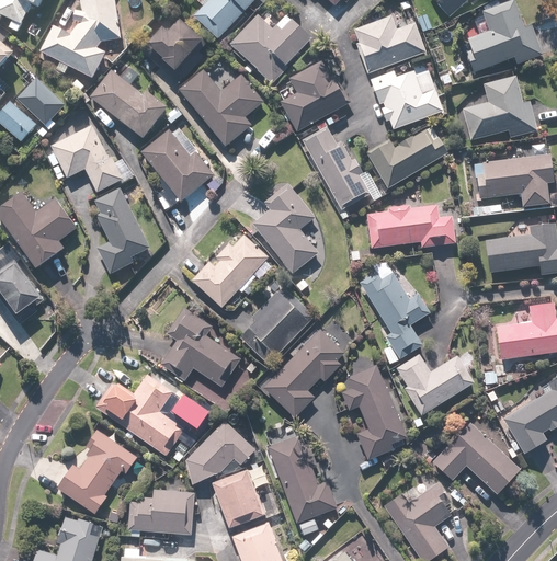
[(40,0),(1,0),(0,2),(0,13),(11,19),(8,26),(18,31),(32,0),(38,3),(40,0)]
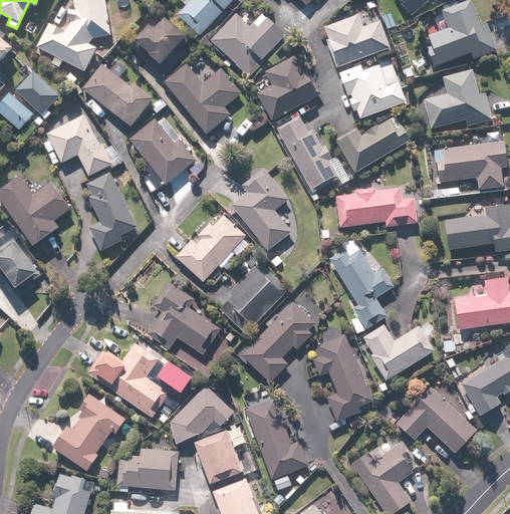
[(35,48),(54,57),(51,63),(58,66),(61,60),(84,71),(96,47),(87,43),(91,38),(109,34),(103,0),(72,0),(73,8),(66,9),(67,20),(72,20),(66,30),(48,22),(35,48)]
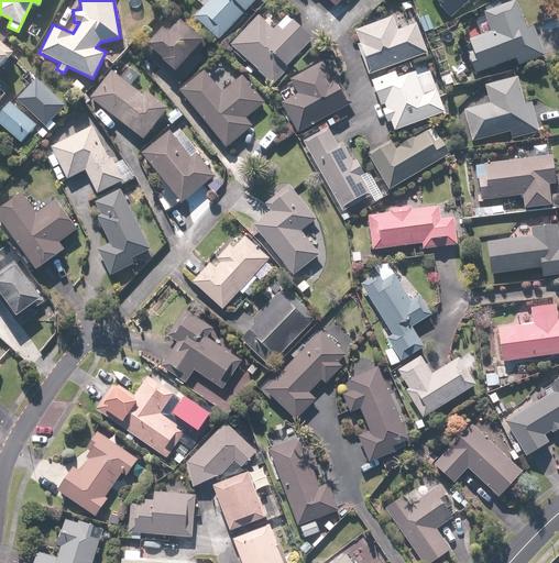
[(207,0),(194,14),(218,37),(253,0),(207,0)]
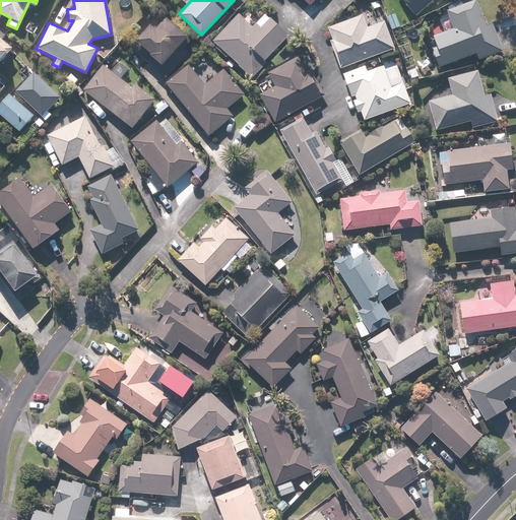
[(397,0),(411,15),(429,0),(445,0),(447,1),(448,0),(397,0)]
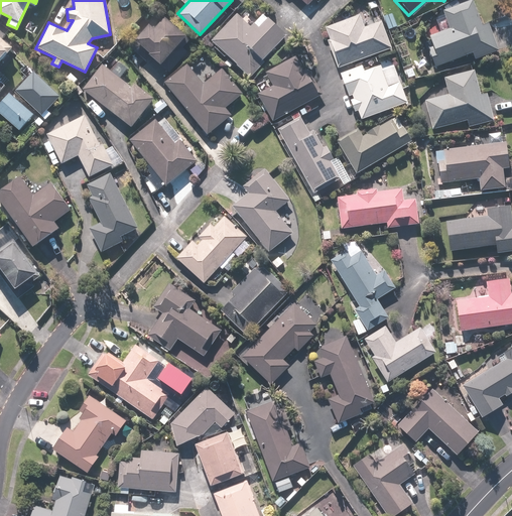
[(483,25),(476,27),(467,2),(450,8),(437,12),(444,32),(422,39),(427,54),(424,55),(428,68),(473,53),(474,58),(492,52),(483,25)]
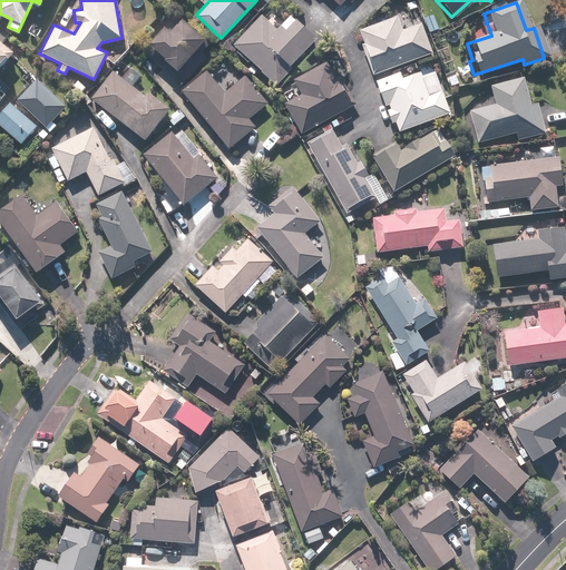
[(247,64),(251,60),(277,84),(316,39),(290,16),(277,29),(261,13),(233,45),(241,51),(237,56),(247,64)]
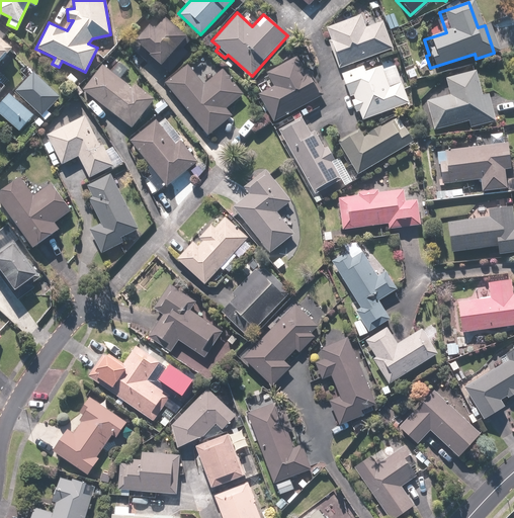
[(364,26),(360,14),(325,26),(339,68),(392,50),(381,20),(364,26)]
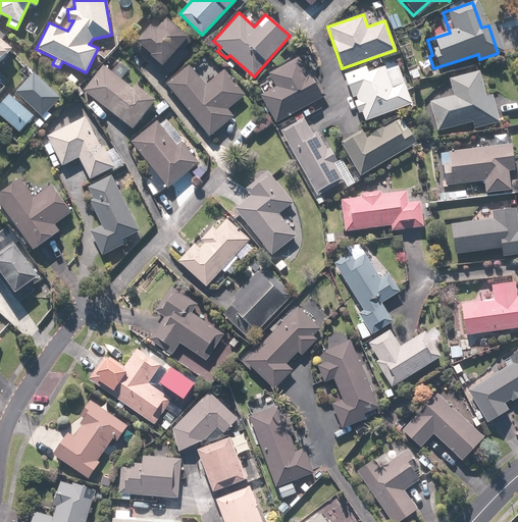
[(153,21),(140,39),(167,64),(192,38),(169,16),(159,28),(153,21)]
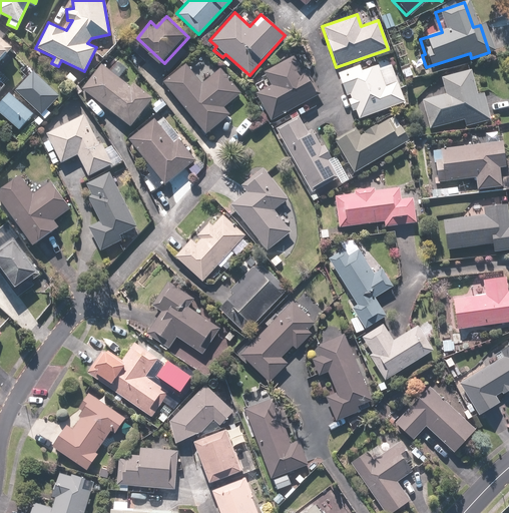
[(0,64),(14,48),(0,36),(0,64)]
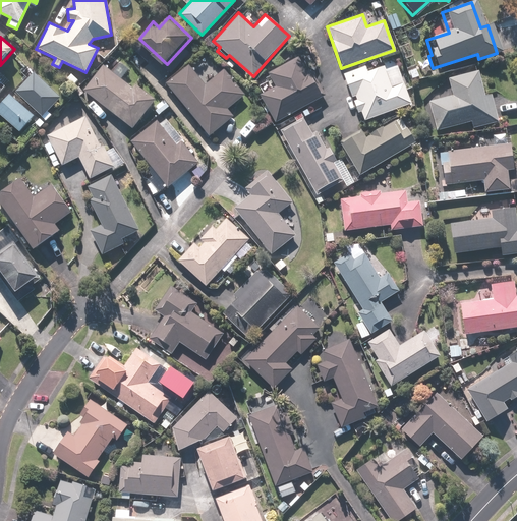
[(275,87),(260,94),(276,123),(325,97),(309,69),(306,71),(297,56),(268,73),(275,87)]
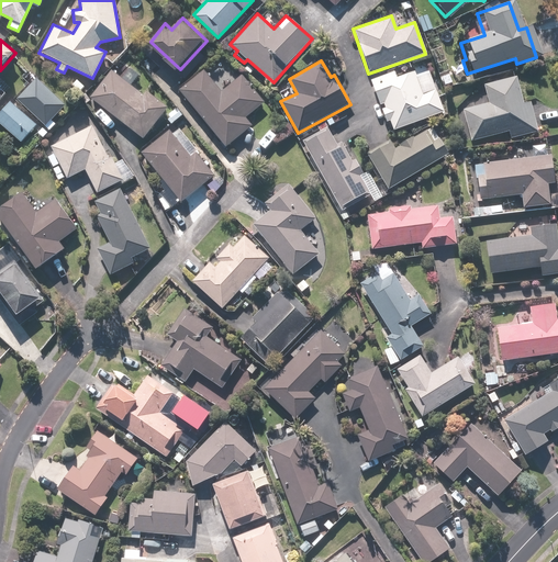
[(413,65),(370,79),(384,121),(390,120),(392,128),(444,112),(436,89),(422,93),(413,65)]
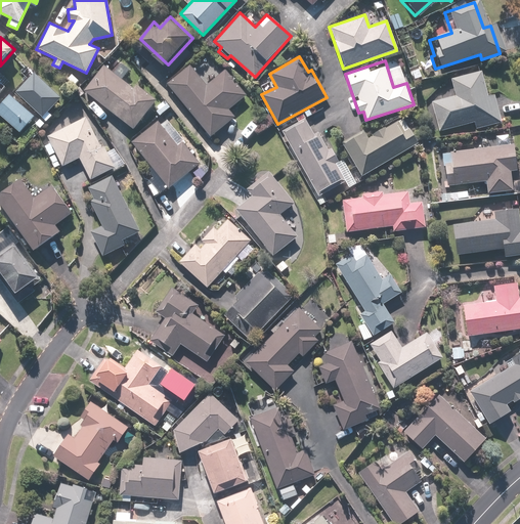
[(133,86),(122,78),(127,71),(115,61),(109,69),(103,64),(84,90),(133,130),(158,99),(136,82),(133,86)]
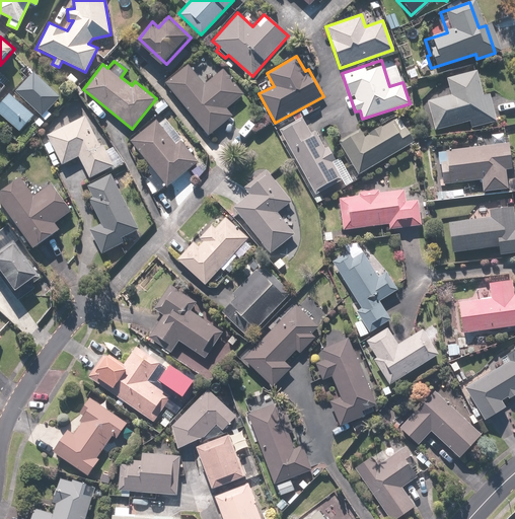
[(197,71),(190,63),(165,82),(207,135),(232,115),(227,108),(242,94),(222,68),(206,82),(202,77),(203,77),(204,77),(205,76),(206,76),(206,75),(207,75),(207,74),(208,73),(208,72),(208,71),(207,70),(207,69),(206,68),(205,67),(204,67),(203,66),(202,66),(201,67),(200,67),(199,68),(198,68),(198,69),(197,70),(197,71)]
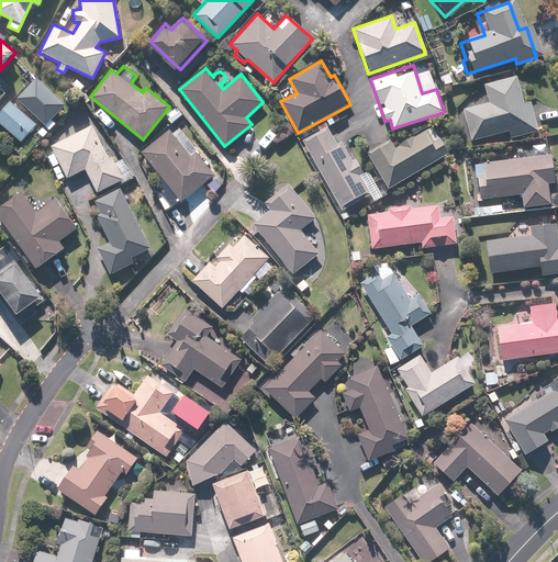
[(488,102),(462,109),(470,141),(508,131),(510,138),(538,131),(531,100),(522,102),(515,76),(482,83),(488,102)]
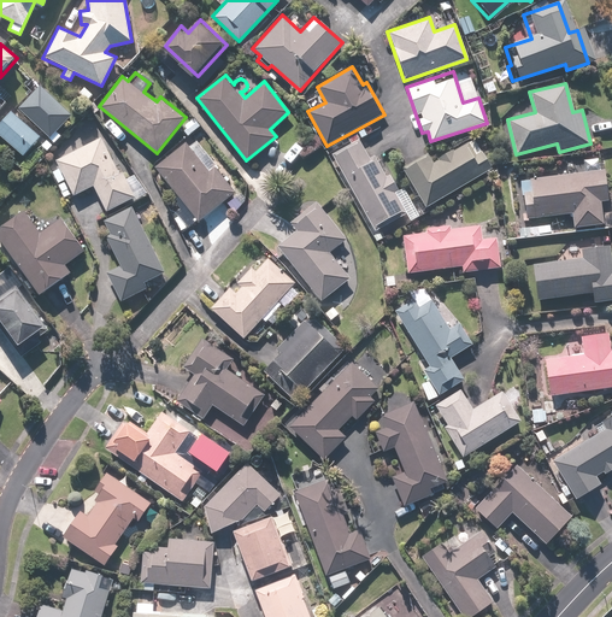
[(40,84),(18,107),(49,137),(71,115),(40,84)]
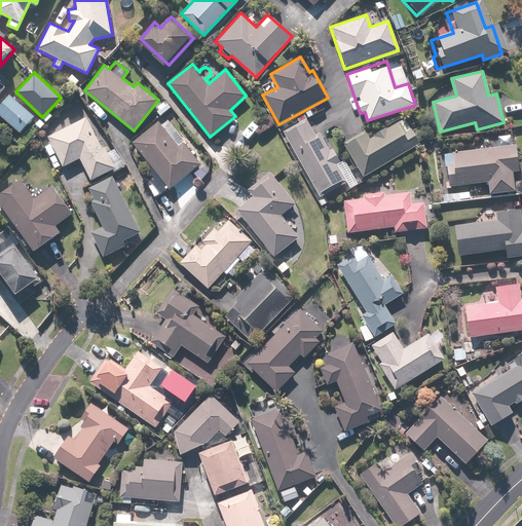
[(35,115),(9,94),(0,104),(0,115),(21,133),(35,115)]
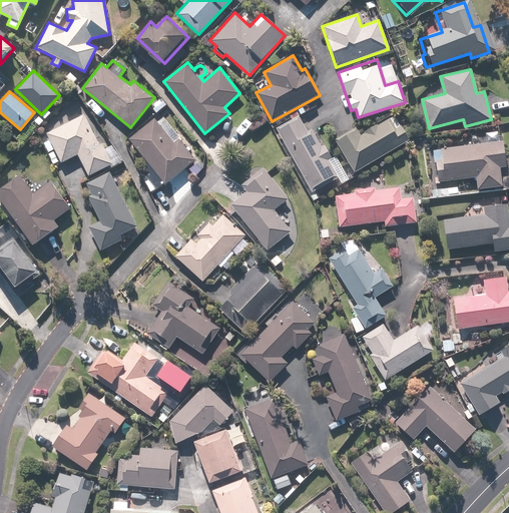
[(46,131),(55,148),(46,153),(49,159),(58,155),(62,161),(77,153),(88,175),(110,164),(121,158),(114,145),(103,151),(83,112),(46,131)]
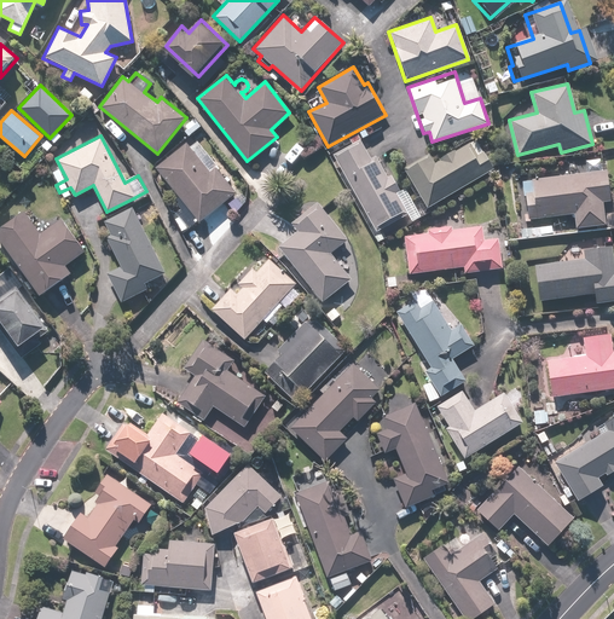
[(361,139),(332,155),(375,230),(406,212),(395,194),(400,190),(391,174),(387,175),(377,158),(374,161),(361,139)]
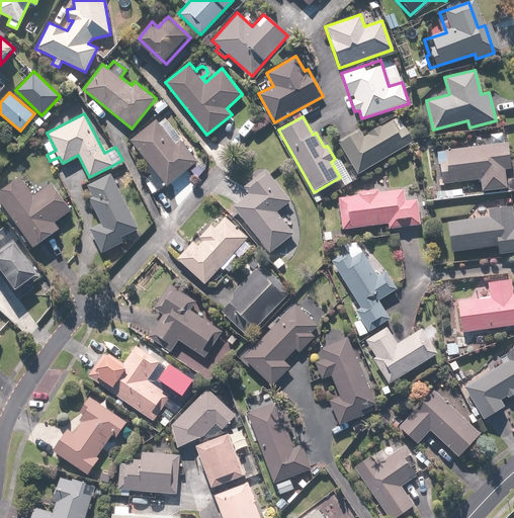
[(412,143),(403,125),(398,116),(393,119),(364,136),(360,127),(337,141),(356,174),(412,143)]
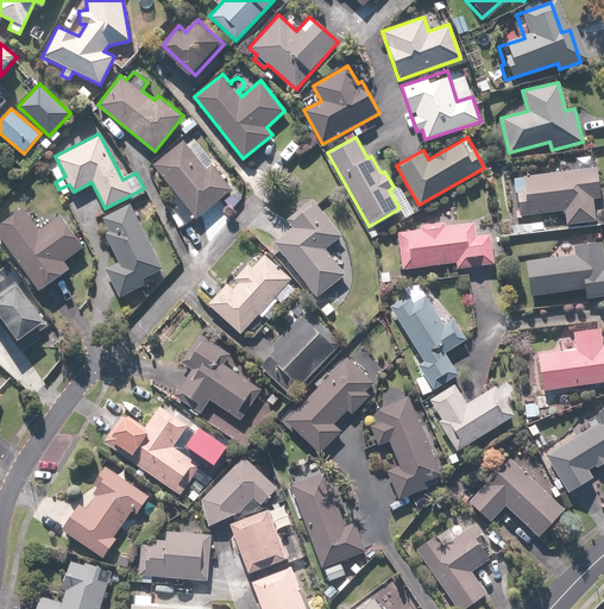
[(232,189),(211,163),(206,168),(182,139),(151,163),(195,218),(232,189)]
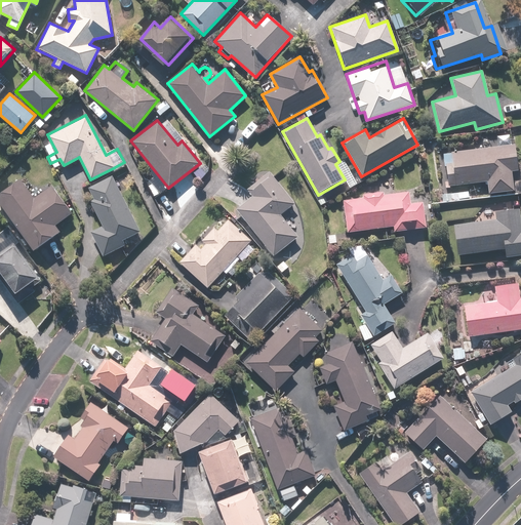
[(516,146),(450,151),(451,161),(447,161),(449,185),(487,180),(488,192),(513,190),(512,170),(519,170),(516,146)]
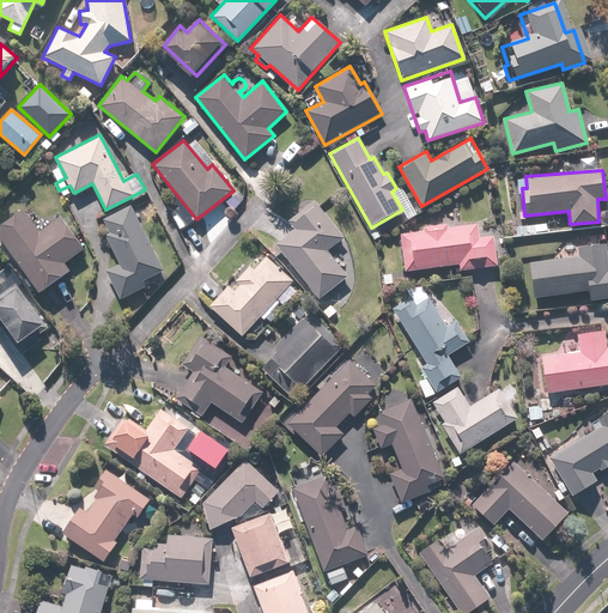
[(291,230),(274,243),(318,298),(346,277),(327,252),(344,237),(314,200),(286,223),(291,230)]
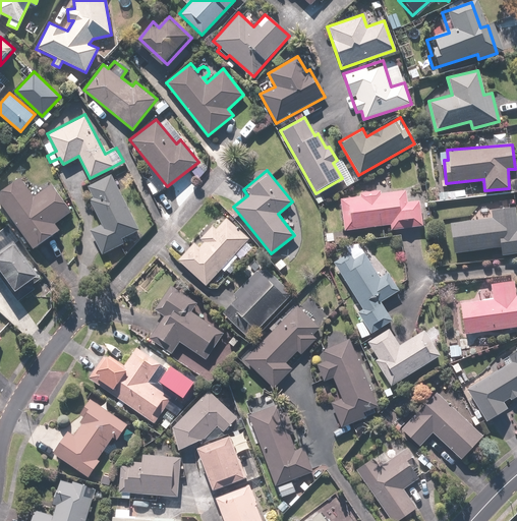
[(102,223),(90,230),(103,253),(125,241),(123,238),(140,228),(111,174),(89,186),(94,197),(90,200),(102,223)]
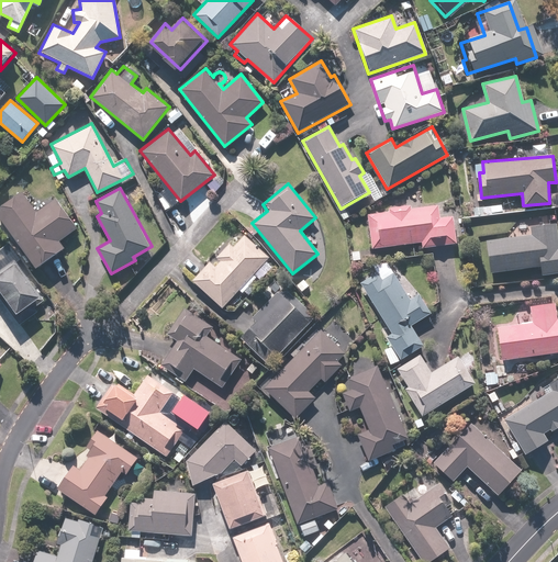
[(36,212),(21,191),(0,206),(0,217),(37,268),(65,247),(60,240),(77,227),(55,198),(36,212)]
